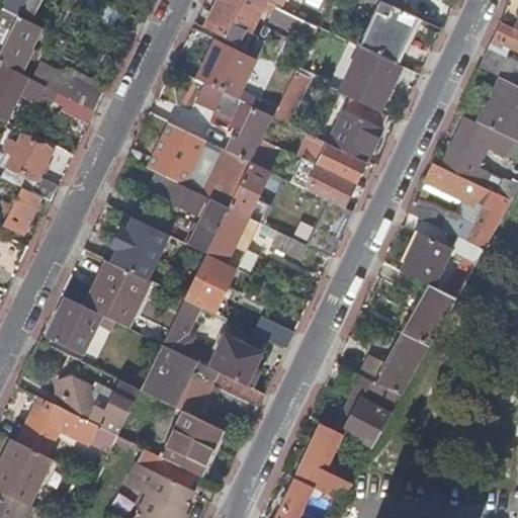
[(4,0),(1,8),(19,17),(32,23),(42,0),(76,0),(88,5),(90,0),(4,0)]
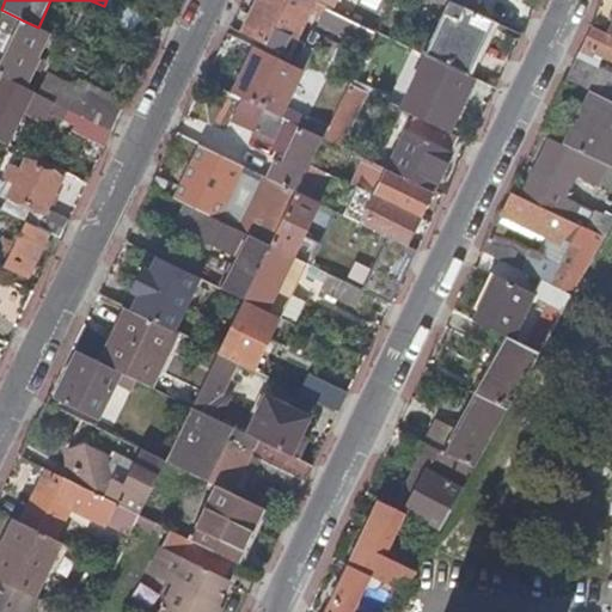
[(147,14),(117,0),(110,14),(112,22),(139,34),(147,14)]
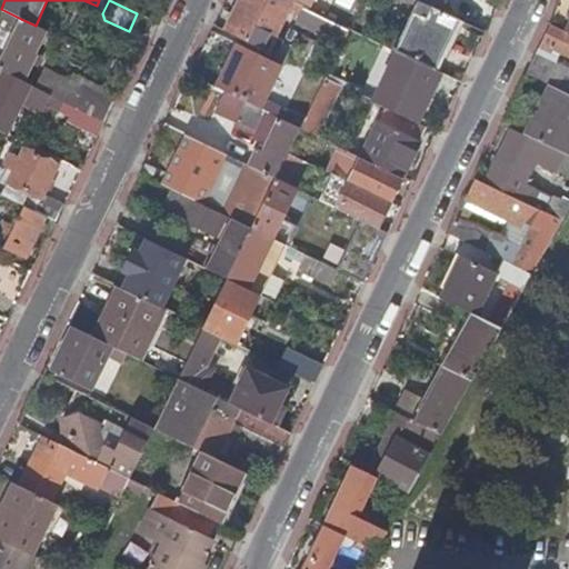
[(295,2),(289,0),(239,0),(225,32),(260,50),(268,35),(277,39),(295,2)]
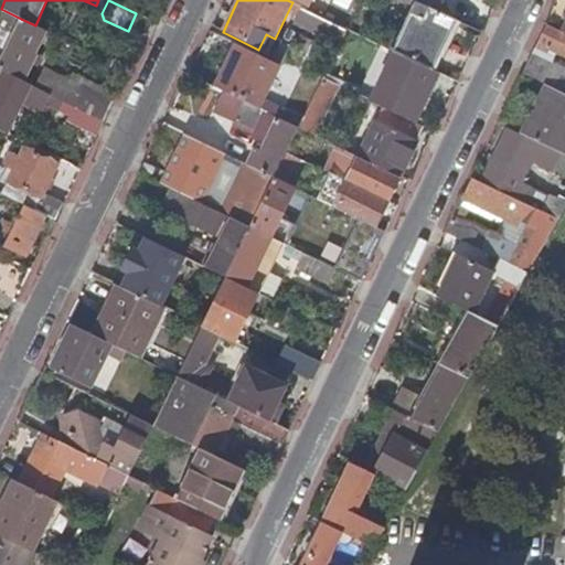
[(414,0),(417,1),(433,9),(437,0),(414,0)]
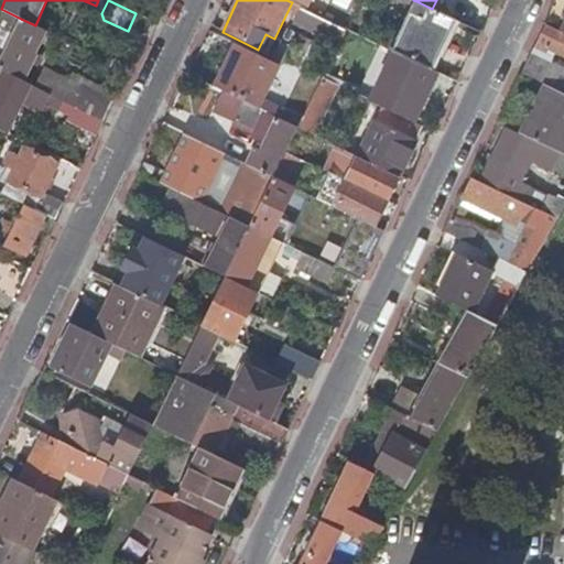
[(416,1),(392,51),(432,69),(456,20),(432,9),(416,1)]
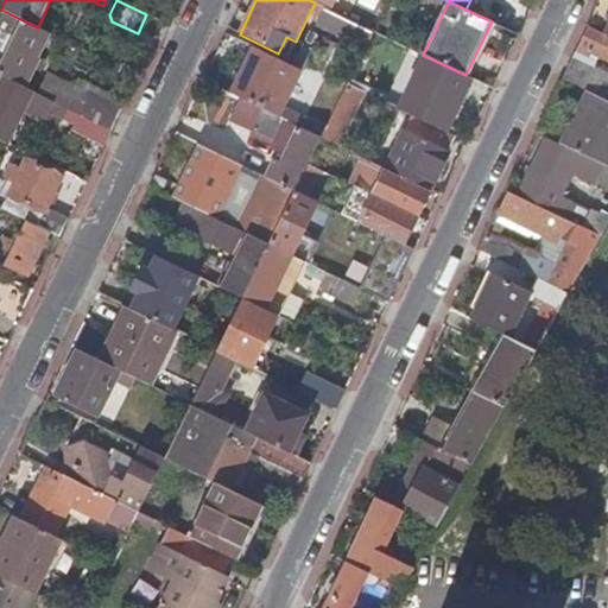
[(1,10),(0,11),(0,75),(26,88),(40,62),(36,59),(48,35),(21,21),(23,20),(1,10)]
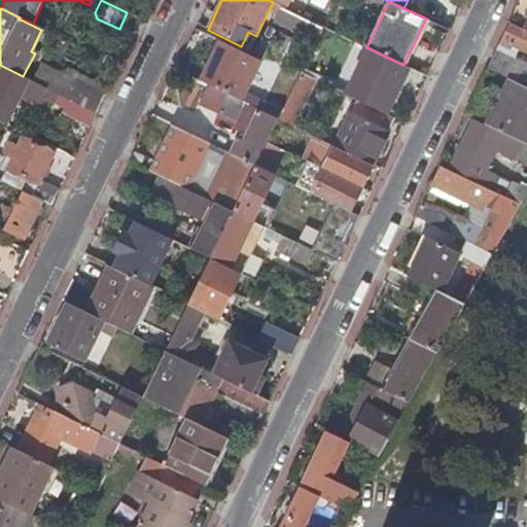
[(426,19),(403,65),(408,67),(430,21),(426,19)]
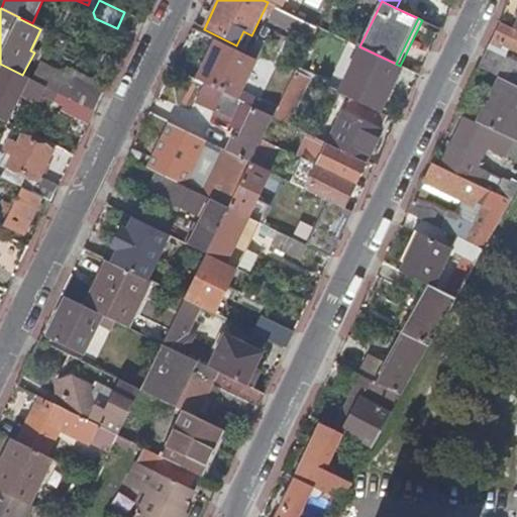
[(499,79),(516,87),(516,30),(514,29),(500,23),(492,40),(516,52),(516,64),(487,50),(478,69),(499,79)]
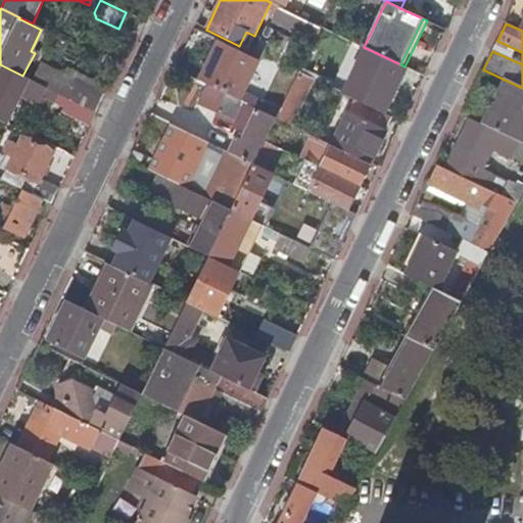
[(217,46),(200,82),(207,86),(228,95),(237,99),(253,64),(217,46)]
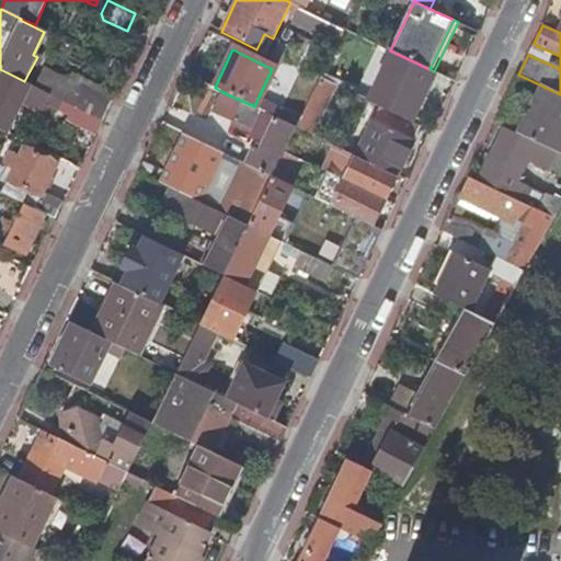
[(430,69),(390,50),(367,100),(380,106),(413,121),(434,71),(430,69)]
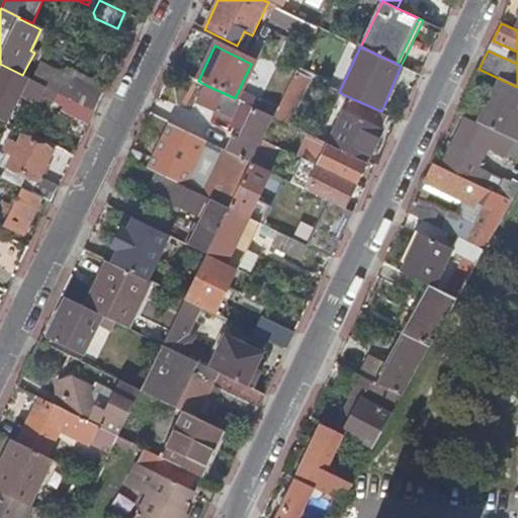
[(0,76),(7,80),(4,86),(40,103),(45,95),(49,87),(22,75),(0,64),(0,76)]
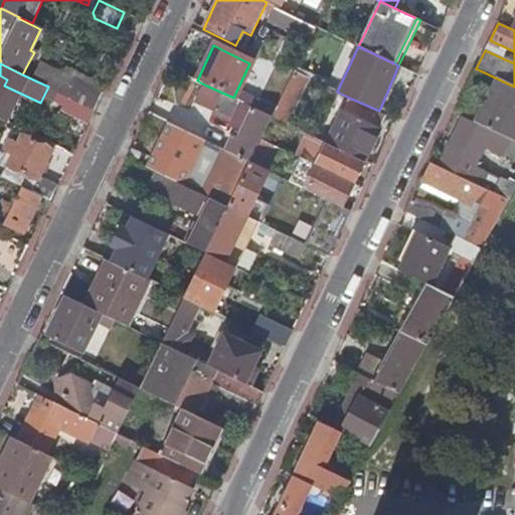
[(295,72),(273,118),(287,124),(309,78),(302,75),(295,72)]
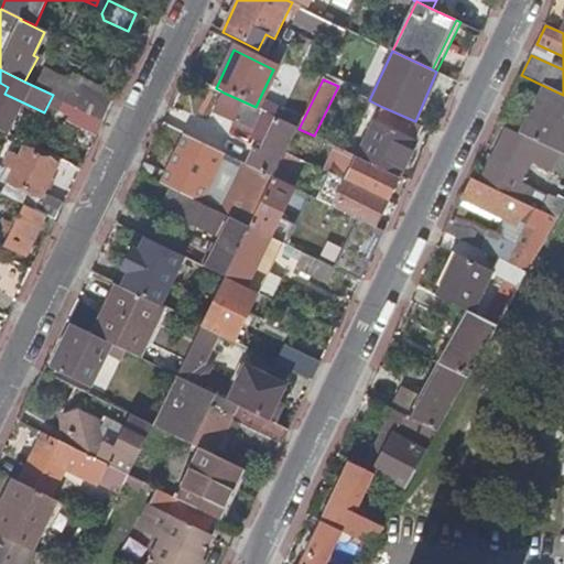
[(75,106),(106,120),(115,101),(69,80),(62,99),(75,106)]
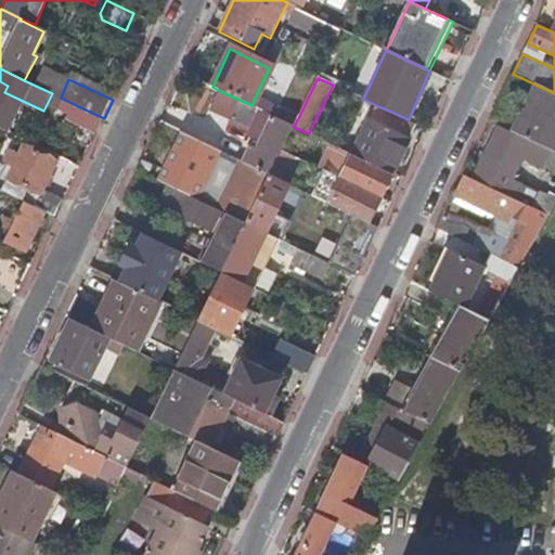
[(213,87),(201,81),(184,115),(209,127),(211,123),(206,120),(211,108),(220,91),(213,87)]
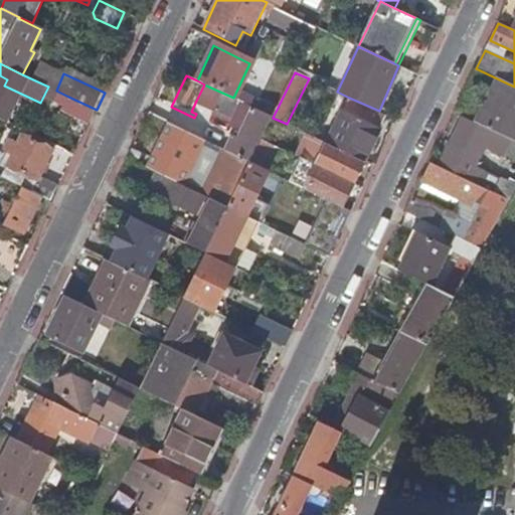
[(514,87),(497,78),(489,96),(494,99),(481,127),(514,143),(514,87)]
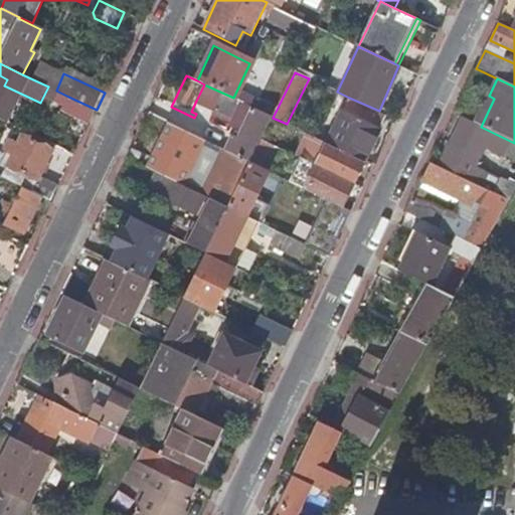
[(204,84),(196,101),(215,111),(224,94),(204,84)]
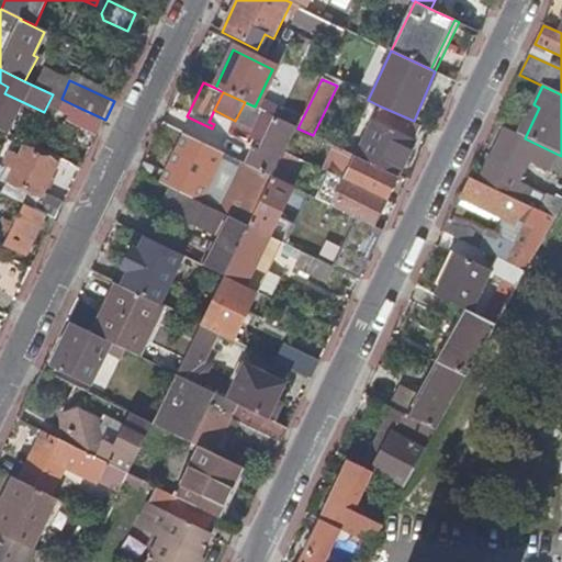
[(48,103),(70,113),(75,105),(62,99),(53,94),(48,103)]
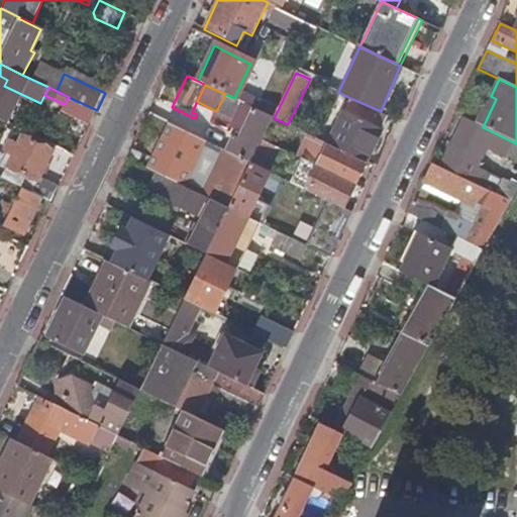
[(231,118),(239,101),(234,98),(225,94),(216,111),(231,118)]
